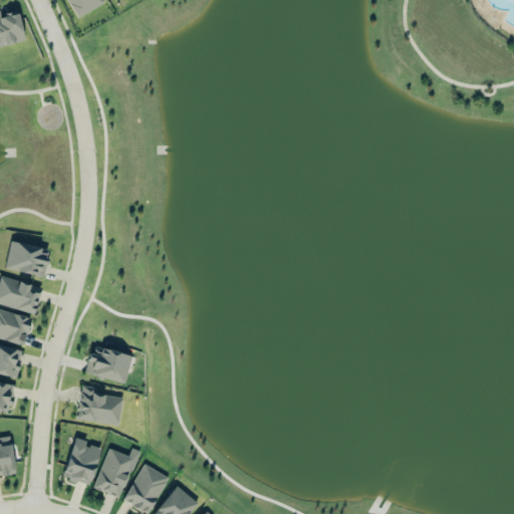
[(0,45),(23,40),(17,12),(0,15),(0,45)]
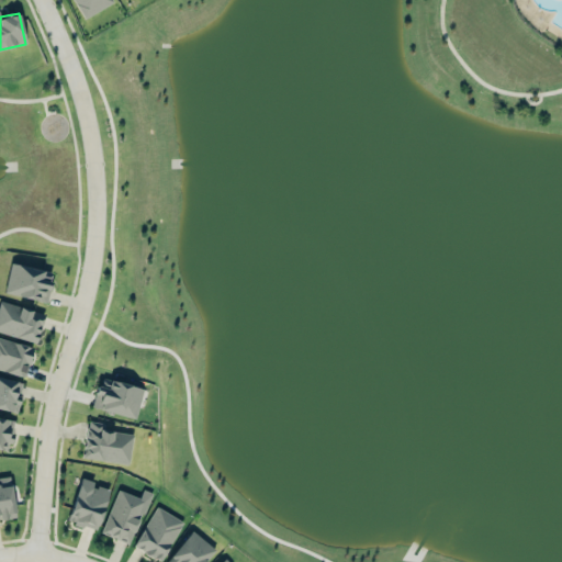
[(53,272),(10,262),(3,292),(46,302),(53,272)]
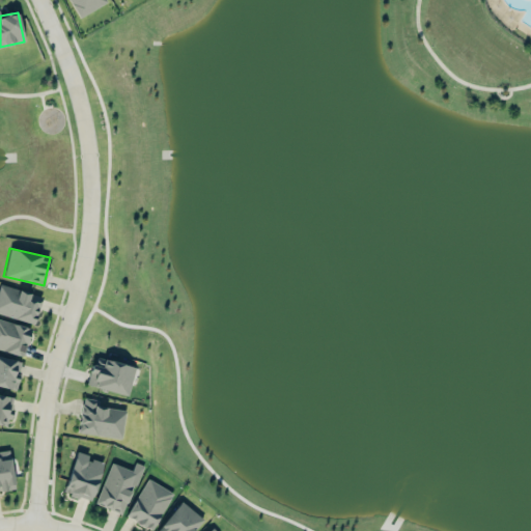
[(0,313),(33,324),(42,296),(0,283),(0,313)]
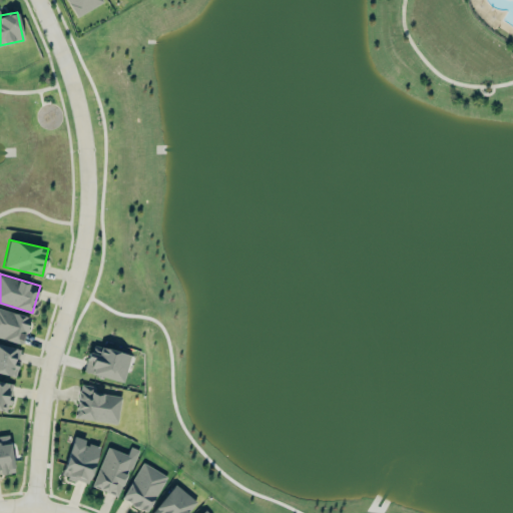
[(0,338),(23,343),(29,316),(0,309),(0,338)]
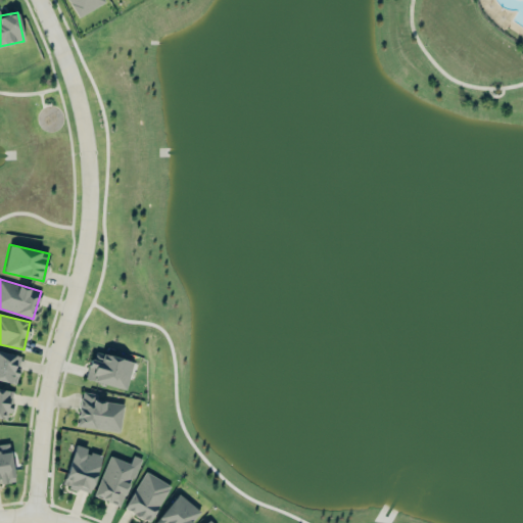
[(21,355),(0,350),(0,380),(15,384),(21,355)]
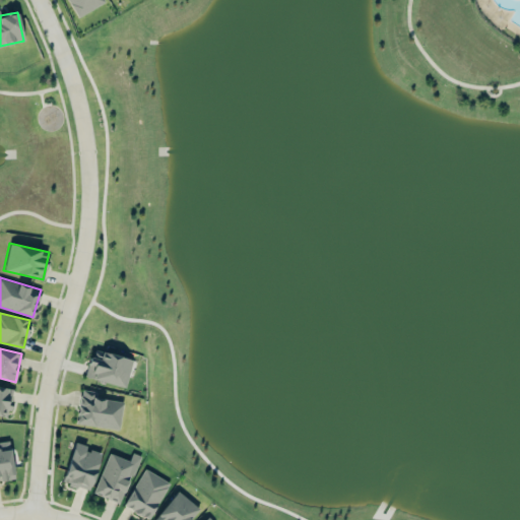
[(131,358),(91,350),(85,378),(126,386),(131,358)]
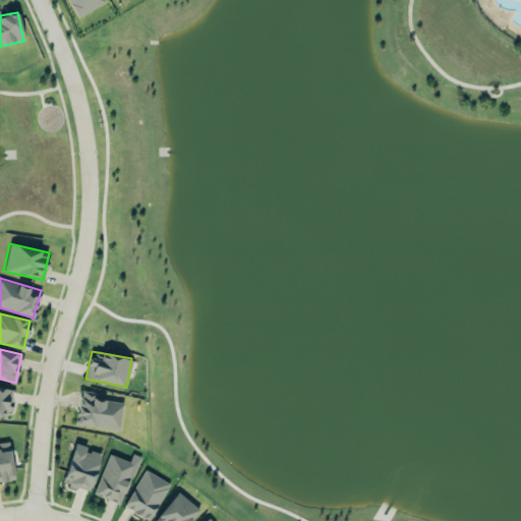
[(12,389),(0,387),(0,416),(8,418),(12,389)]
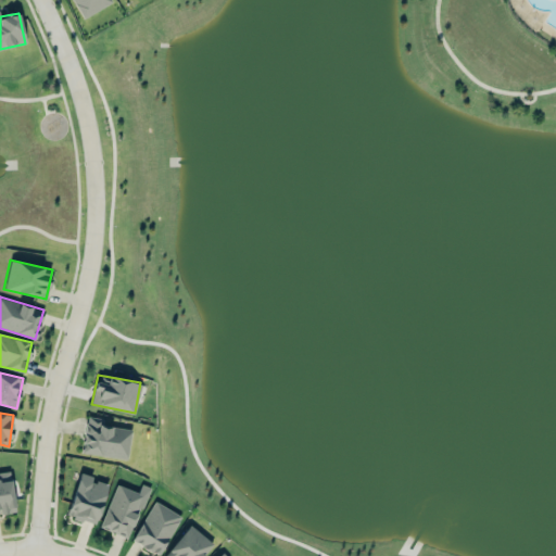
[(81,452),(127,459),(131,429),(103,426),(104,419),(87,416),(81,452)]
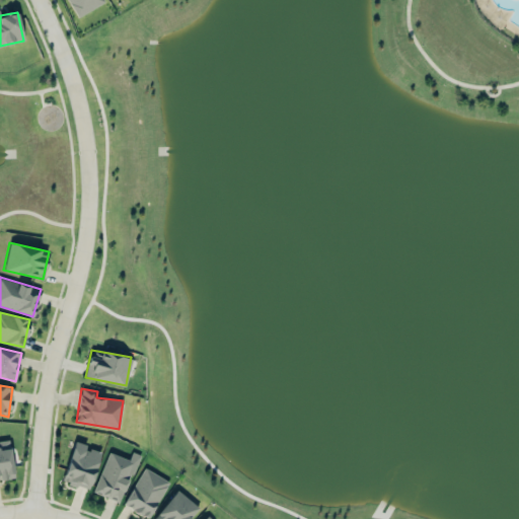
[(8,440),(0,440),(0,478),(14,476),(8,440)]
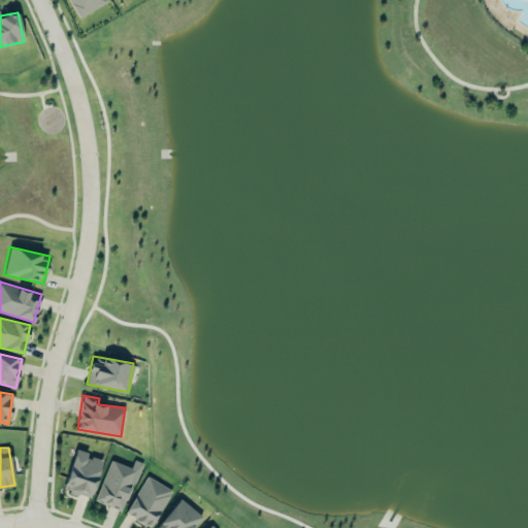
[(92,497),(101,460),(87,456),(88,452),(74,449),(64,490),(92,497)]
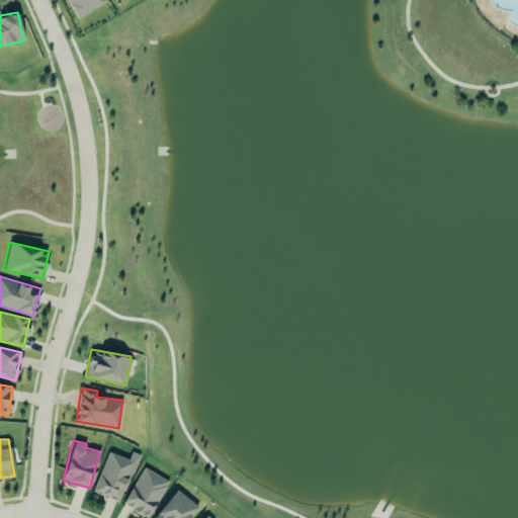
[(92,492),(119,502),(139,453),(132,450),(128,458),(108,450),(92,492)]
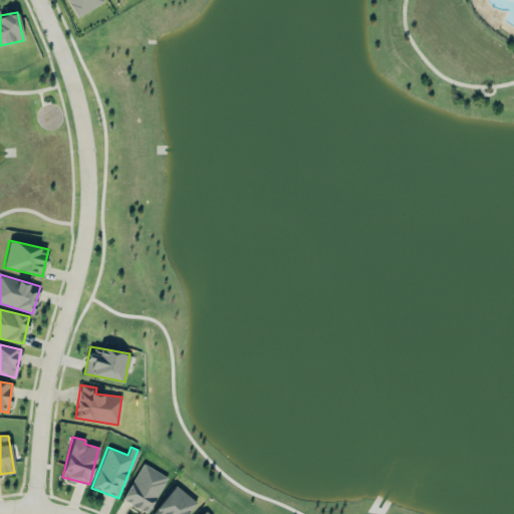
[(147,513),(167,477),(143,463),(121,500),(147,513)]
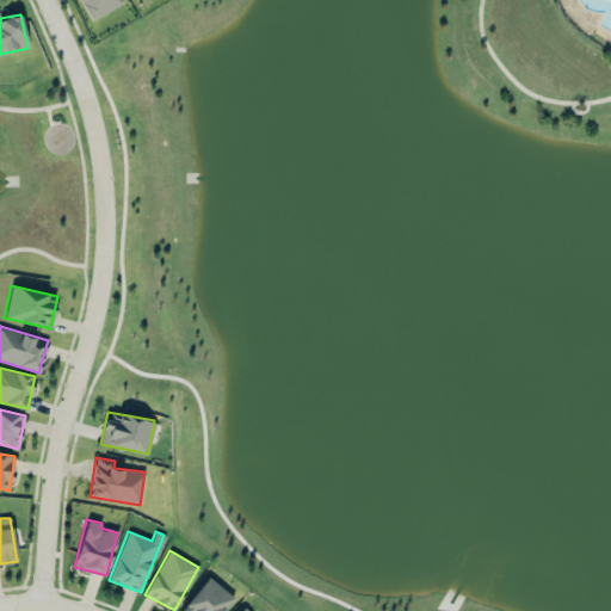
[(221,610),(233,596),(205,576),(180,610),(221,610)]
